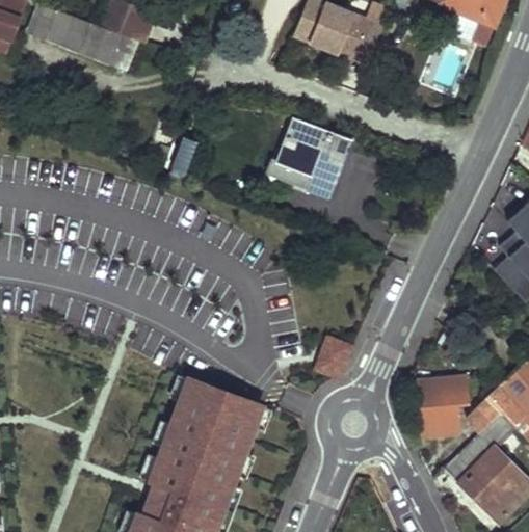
[(27,0),(0,0),(0,45),(9,49),(17,30),(21,19),(27,0)]
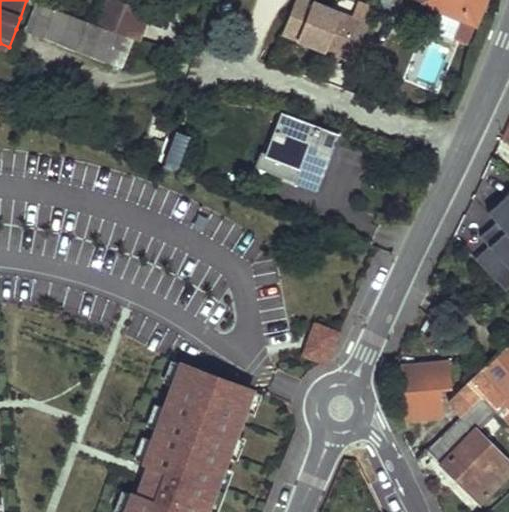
[(116,34),(128,6),(113,0),(108,0),(99,22),(97,27),(116,34)]
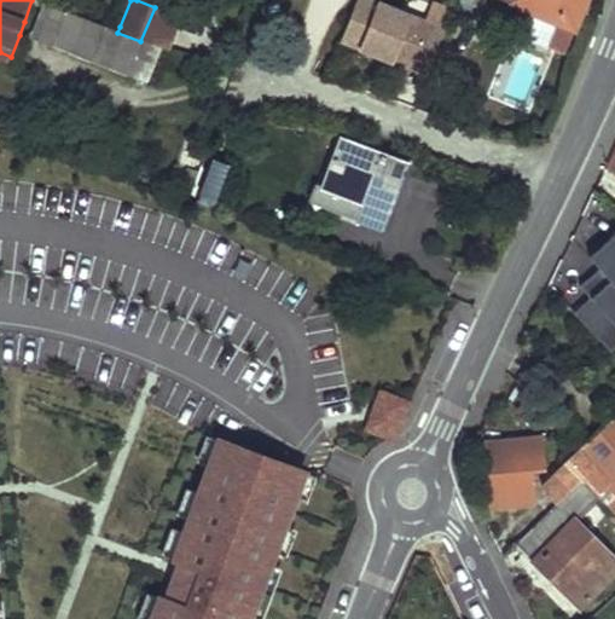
[(429,18),(383,0),(358,0),(341,44),(434,80),(465,11),(436,0),(429,18)]
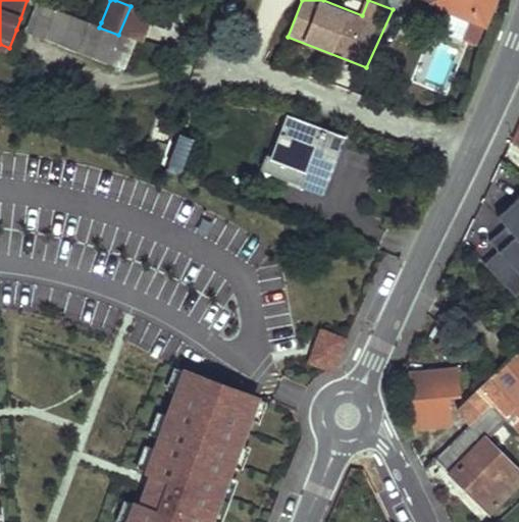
[(433,0),(434,0),(433,2),(475,19),(476,18),(489,24),(500,0),(433,0)]
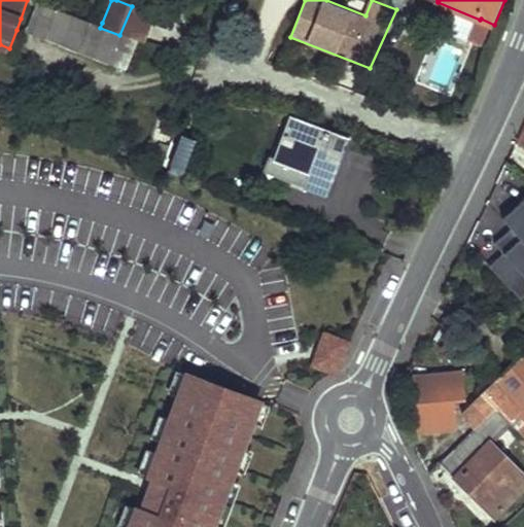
[(58,10),(41,3),(30,31),(47,37),(58,10)]
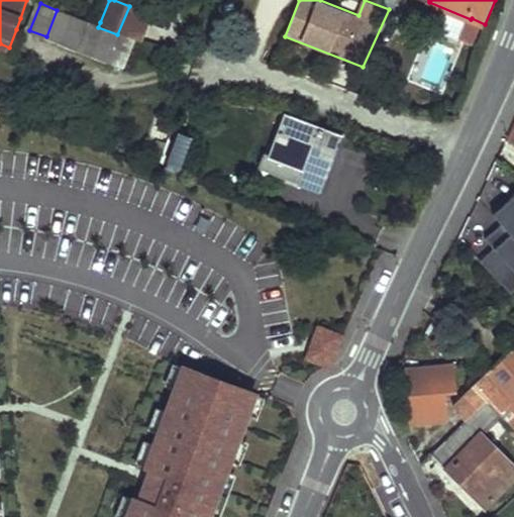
[(152,14),(129,6),(117,34),(120,36),(136,42),(141,44),(152,14)]
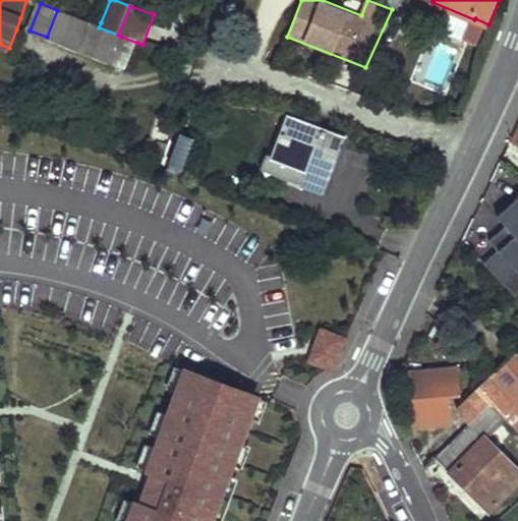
[(99,27),(57,10),(47,37),(110,63),(121,37),(118,35),(99,27)]
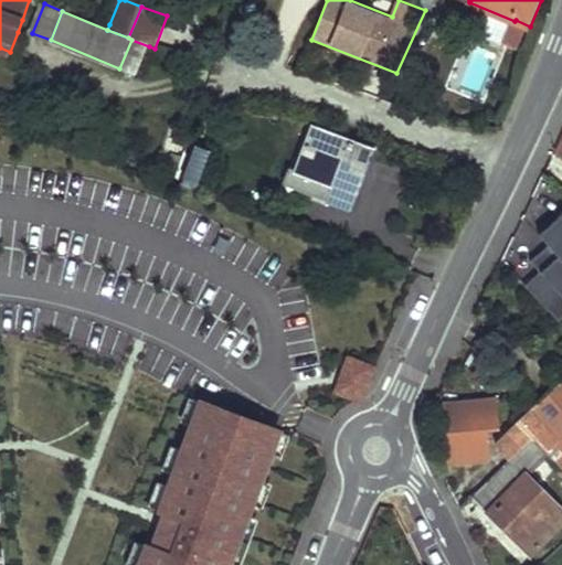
[(257,42),(246,38),(242,50),(253,53),(257,42)]
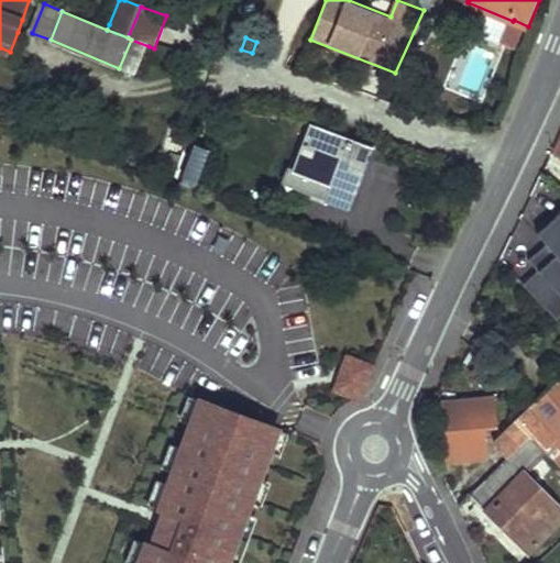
[(149,46),(131,40),(119,68),(138,76),(149,46)]
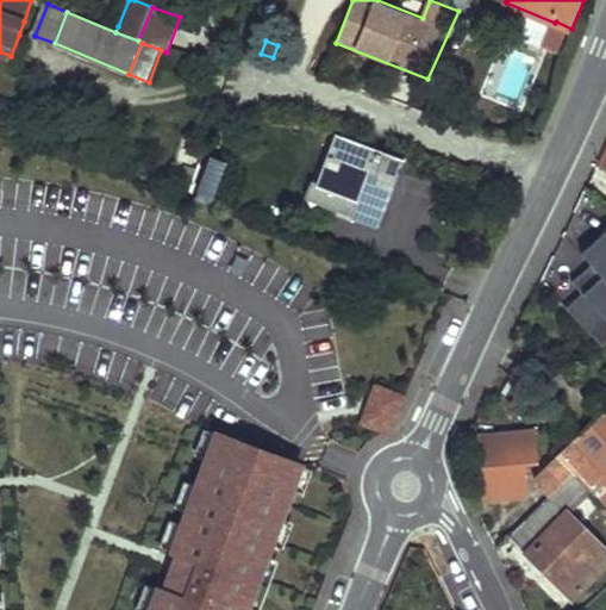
[(294,51),(277,45),(273,57),(289,63),(294,51)]
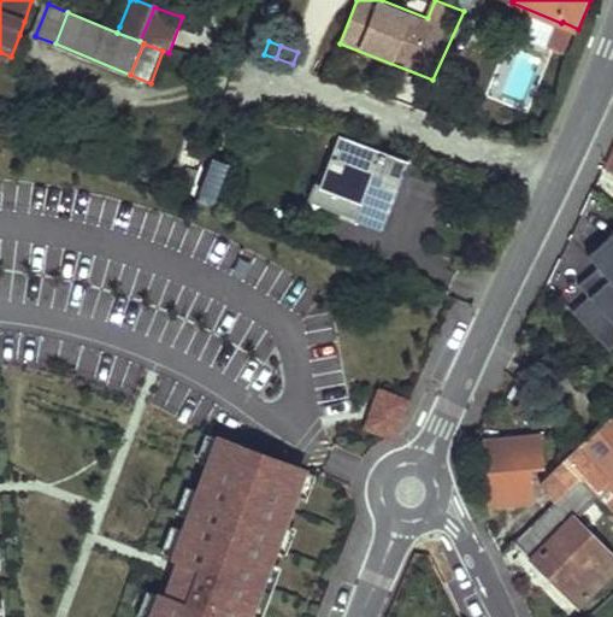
[(408,169),(341,144),(323,189),(366,206),(358,224),(383,234),(408,169)]
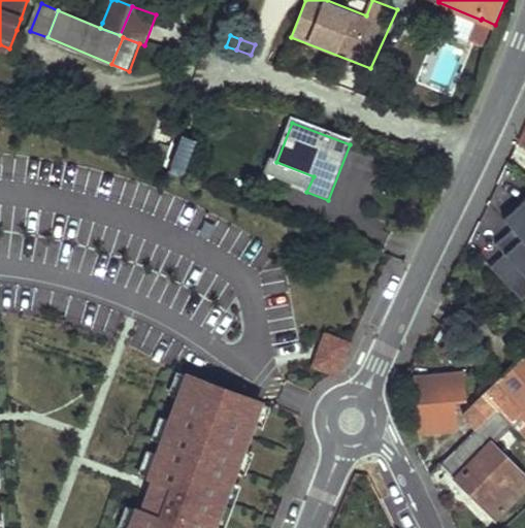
[(188,171),(197,135),(181,131),(171,167),(188,171)]
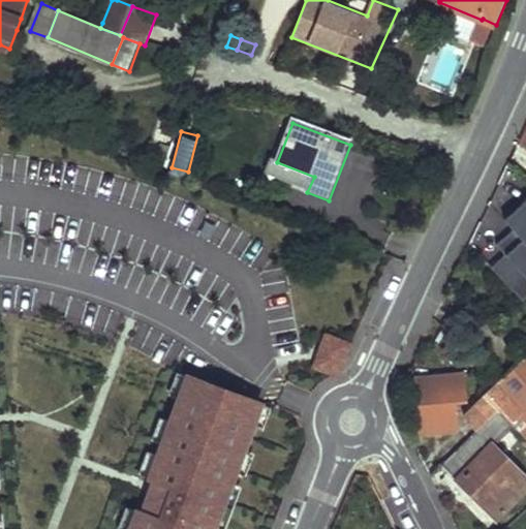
[(277,162),(273,161),(267,177),(307,192),(314,177),(277,162)]
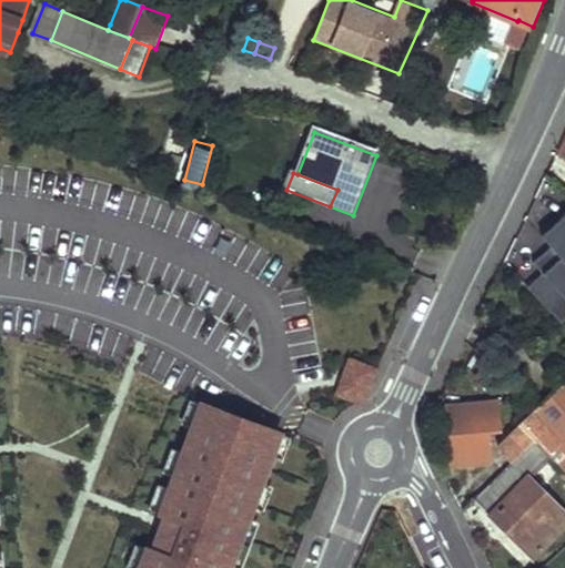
[(564,212),(542,234),(552,244),(564,259),(564,212)]
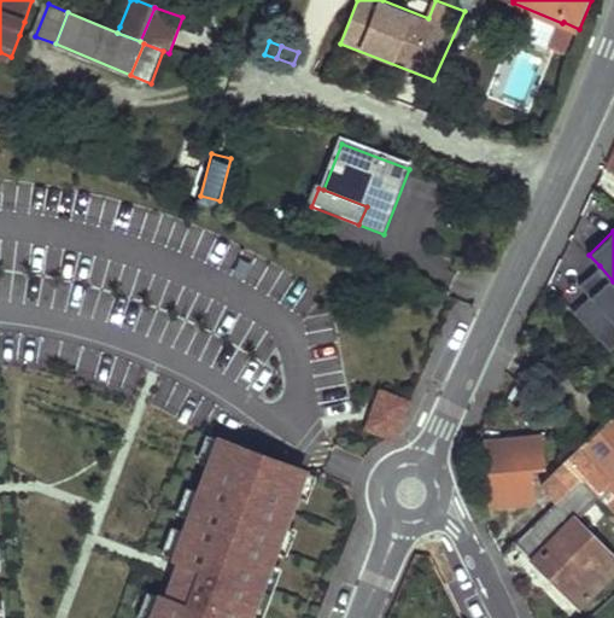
[(613,281),(600,266),(580,283),(591,295),(574,310),(612,349),(613,348),(613,281)]
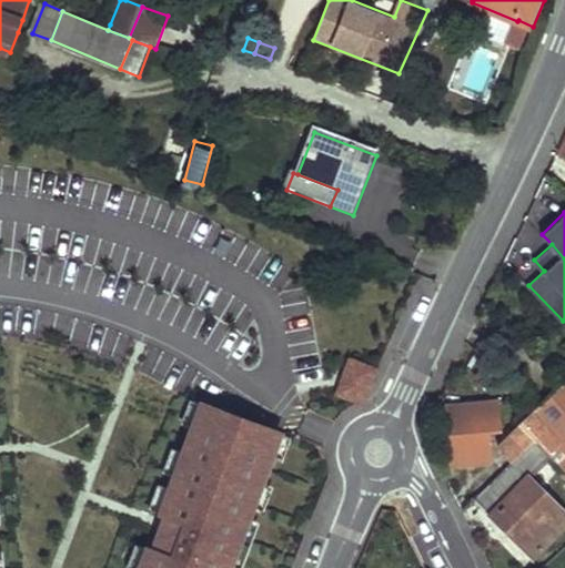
[(352,353),(335,394),(367,405),(385,365),(352,353)]
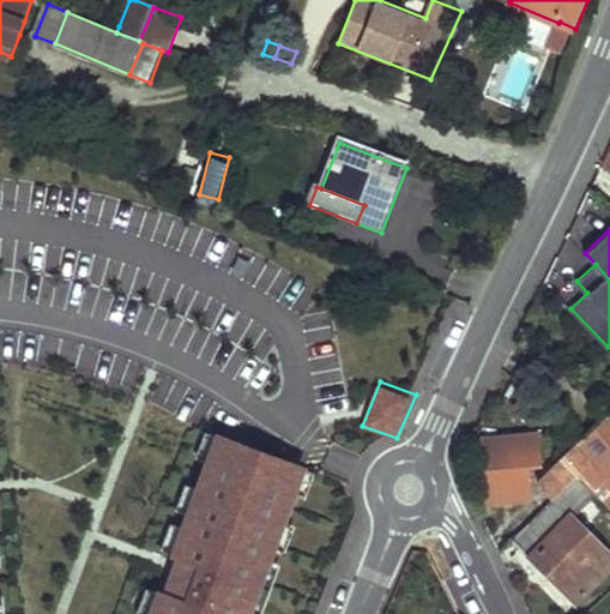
[(609,425),(603,417),(543,475),(545,487),(557,498),(583,475),(595,489),(609,505),(609,425)]
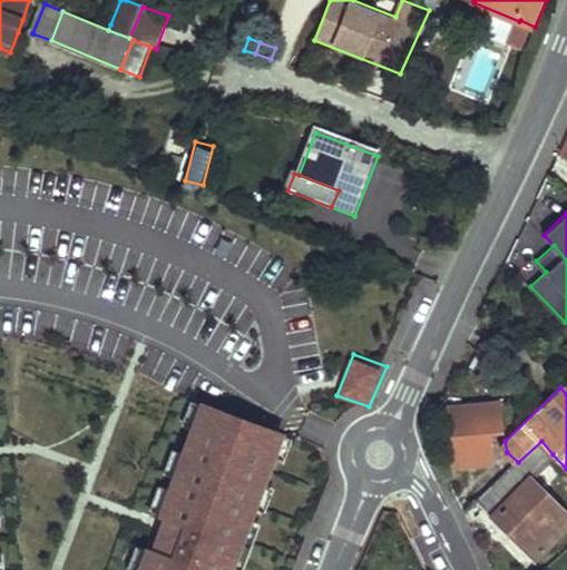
[(450,406),(455,462),(491,458),(488,435),(497,435),(496,431),(502,426),(500,403),(450,406)]
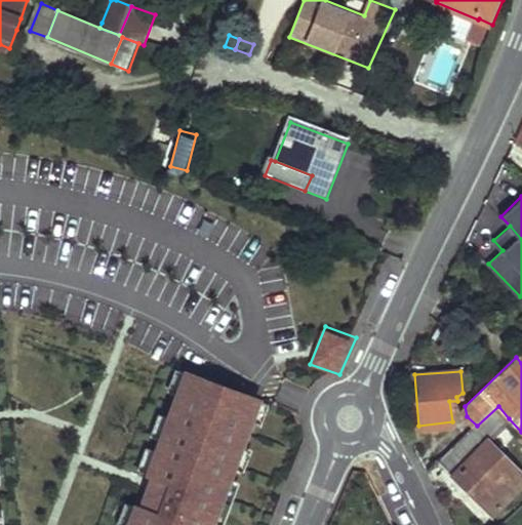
[(211,524),(259,404),(184,374),(125,524),(211,524)]
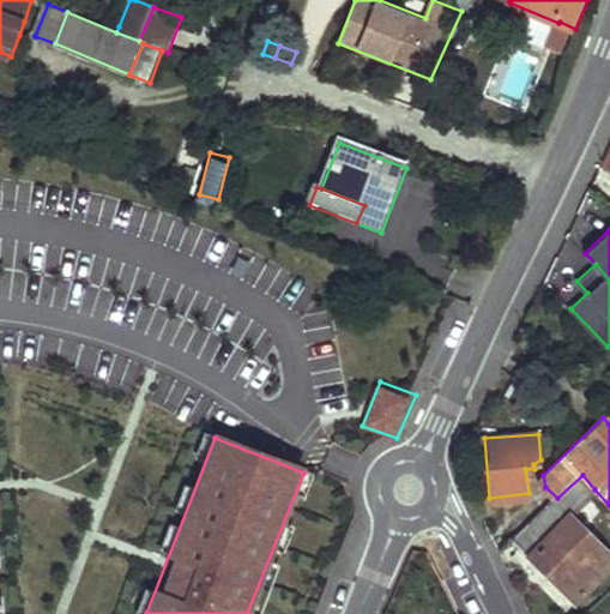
[(557,498),(513,536),(577,597),(609,564),(609,551),(572,512),(595,489),(583,475),(557,498)]
